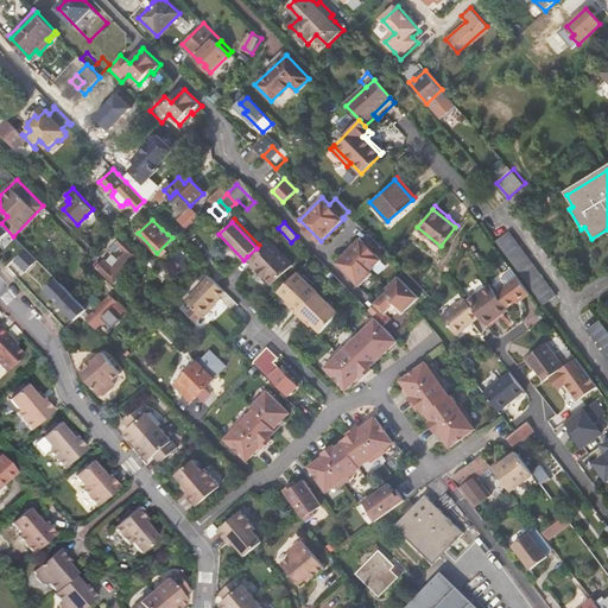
[(510,232),(498,240),(545,304),(558,295),(510,232)]
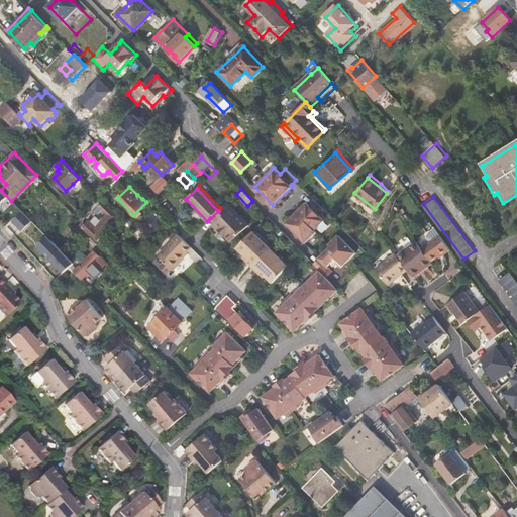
[(324,209),(314,198),(309,203),(307,202),(291,217),(285,218),(295,228),(293,230),(305,242),(317,231),(315,229),(325,220),(319,214),(324,209)]
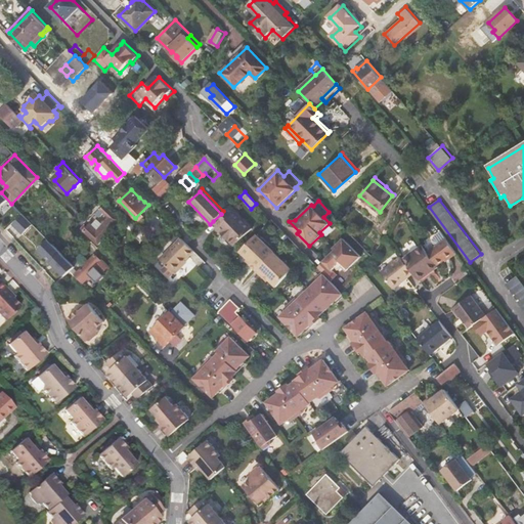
[(221,214),(243,237),(252,228),(230,205),(223,211),(221,214)]
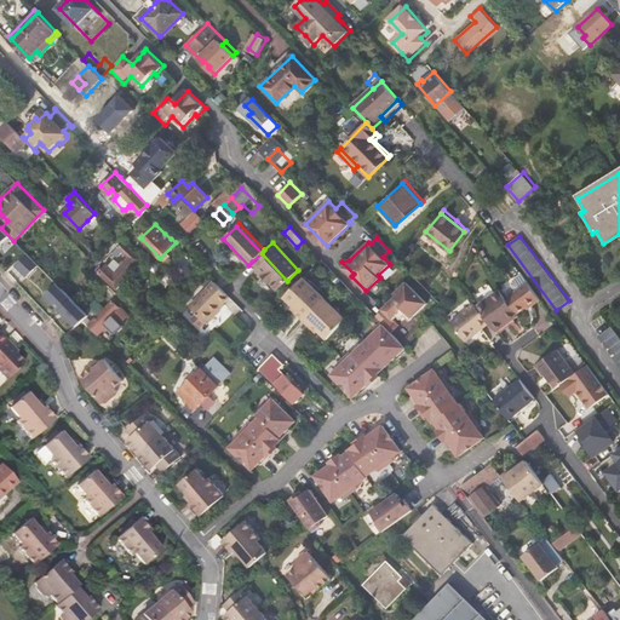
[(104,264),(98,270),(115,287),(142,259),(125,244),(120,248),(128,257),(113,273),(104,264)]
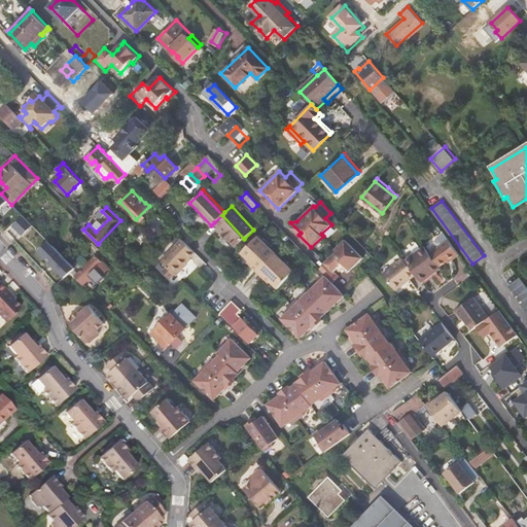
[(9,230),(21,239),(33,222),(22,214),(9,230)]
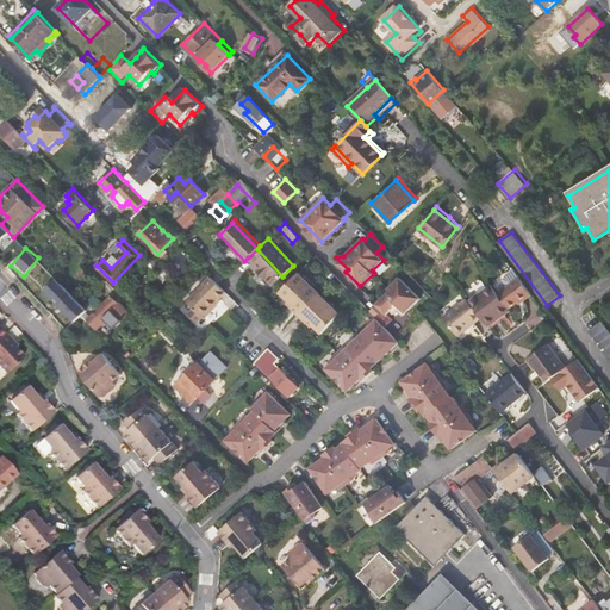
[(257,249),(248,257),(255,263),(254,265),(259,271),(257,272),(266,280),(267,279),(273,285),(282,277),(257,249)]
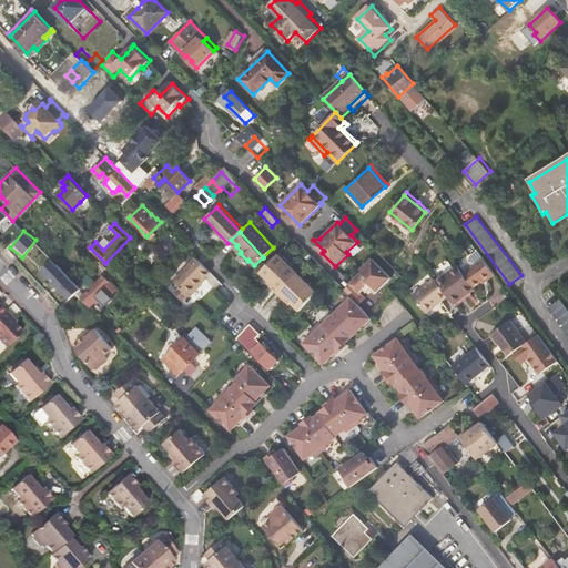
[(154,241),(150,246),(158,254),(162,250),(154,241)]
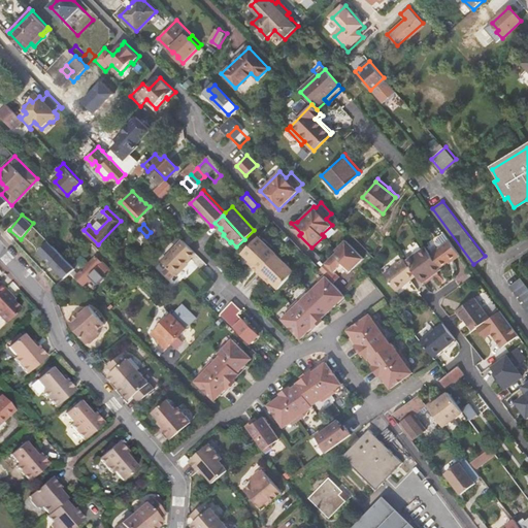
[(441,248),(432,254),(441,266),(449,261),(452,258),(453,260),(460,255),(450,240),(444,232),(438,236),(436,241),(441,248)]
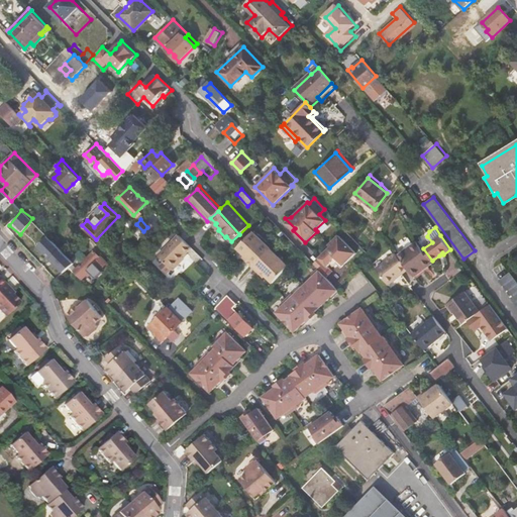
[(253,231),(237,248),(244,255),(249,260),(247,262),(253,268),(269,250),(271,249),(271,248),(253,231)]
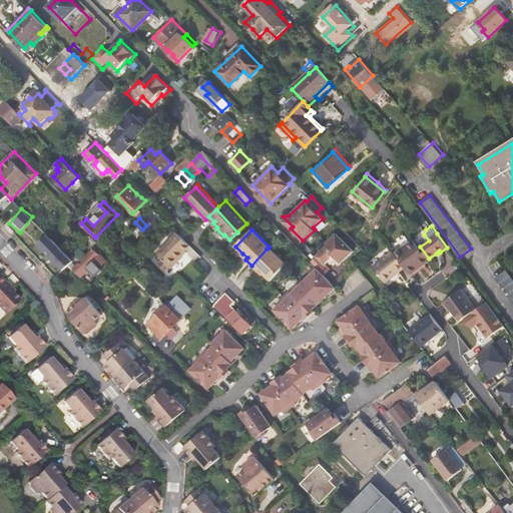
[(189,244),(177,232),(157,253),(163,259),(158,264),(166,272),(171,267),(172,268),(180,259),(178,257),(181,253),(189,244)]
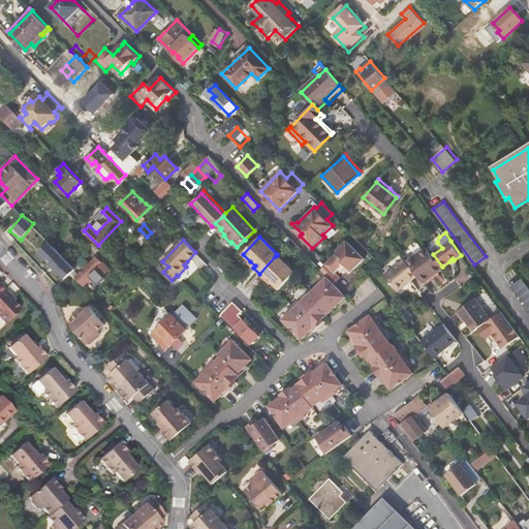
[(332,263),(322,272),(325,275),(334,283),(340,277),(335,272),(338,270),(340,272),(344,269),(346,267),(351,271),(364,258),(346,240),(336,251),(337,252),(325,265),(330,261),(332,263)]
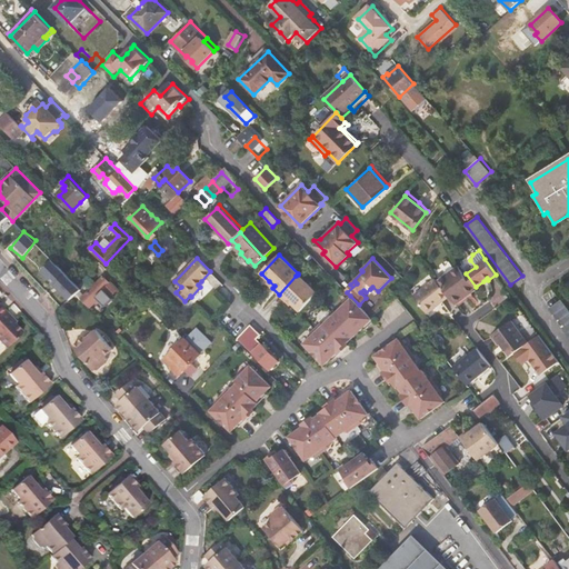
[(460,266),(438,280),(450,295),(457,305),(468,296),(477,289),(476,287),(466,273),(461,268),(460,266)]
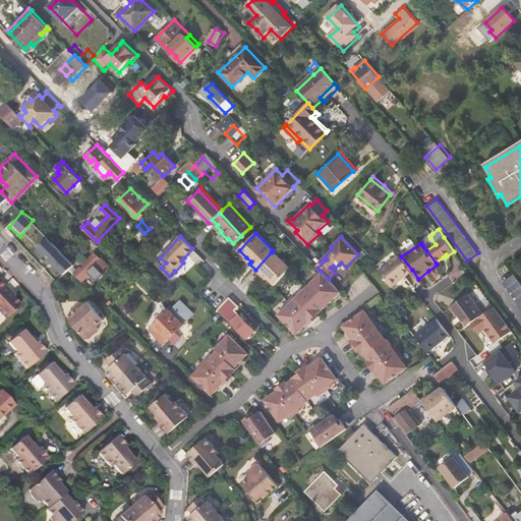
[(95,252),(84,264),(90,269),(95,264),(102,270),(109,264),(102,257),(103,256),(99,251),(97,254),(95,252)]
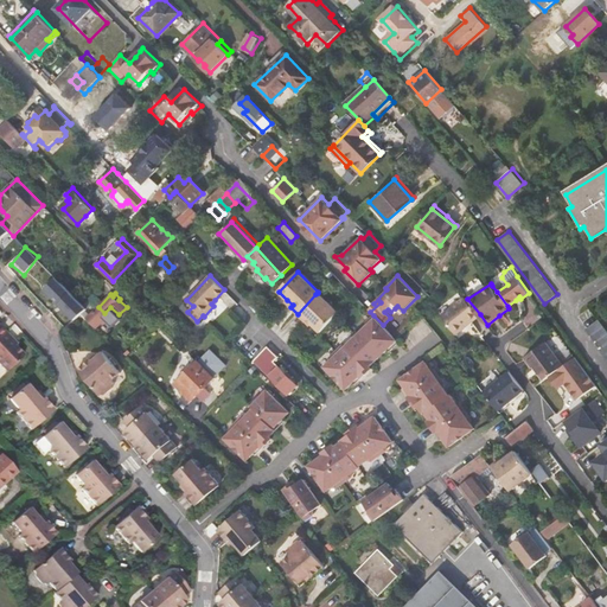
[(298,314),(305,321),(307,319),(312,324),(321,332),(339,313),(318,293),(315,294),(298,314)]
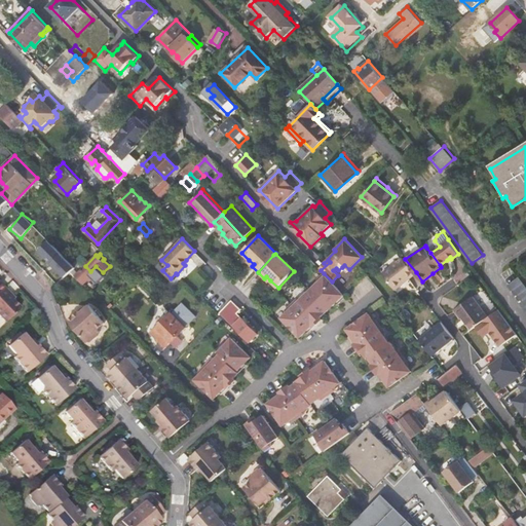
[(405,259),(403,256),(390,264),(392,266),(383,273),(396,289),(416,272),(405,259)]
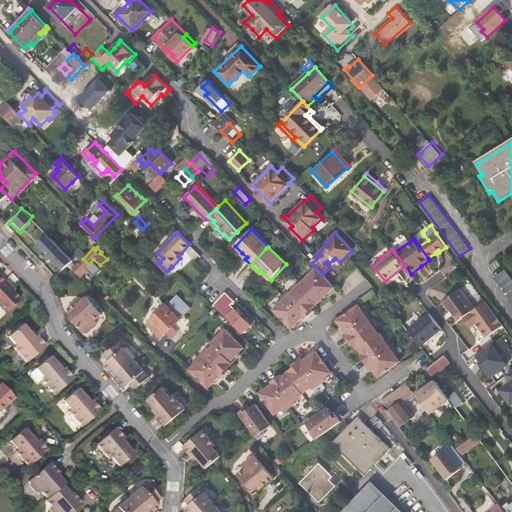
[(315,256),(310,261),(312,263),(321,255),(319,253),(315,256)]
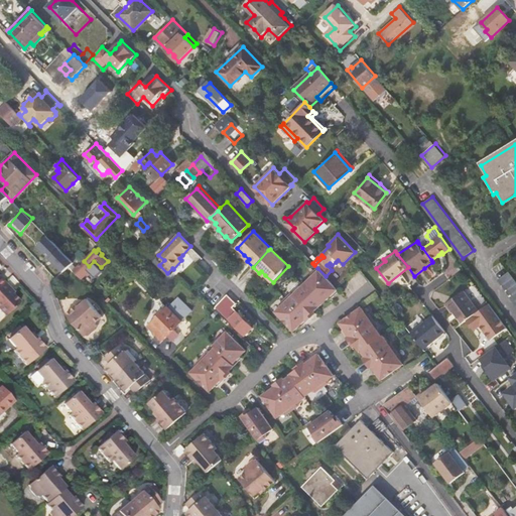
[(385,261),(383,259),(375,266),(376,268),(385,261)]
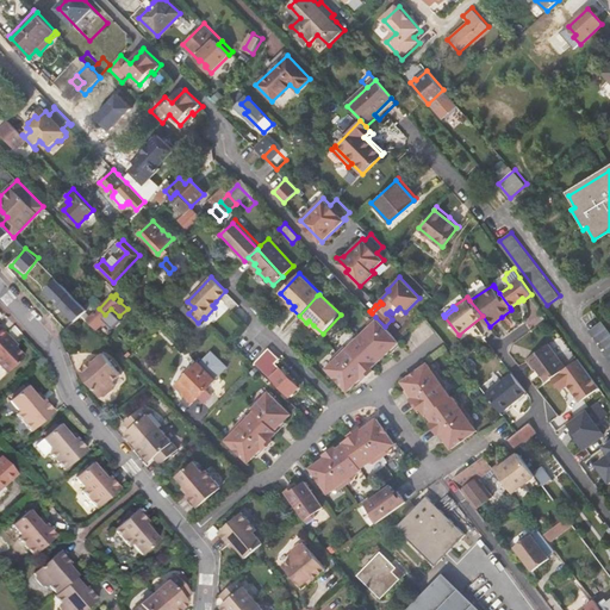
[(87,321),(88,323),(97,330),(106,321),(103,317),(105,315),(99,309),(87,321)]
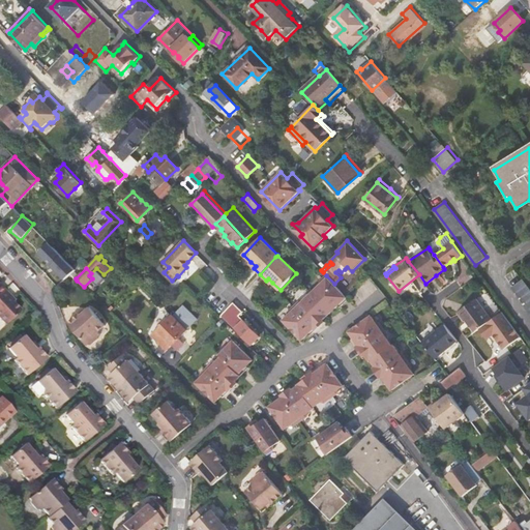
[(58,286),(57,287),(63,292),(77,281),(76,278),(71,274),(57,286),(58,286)]
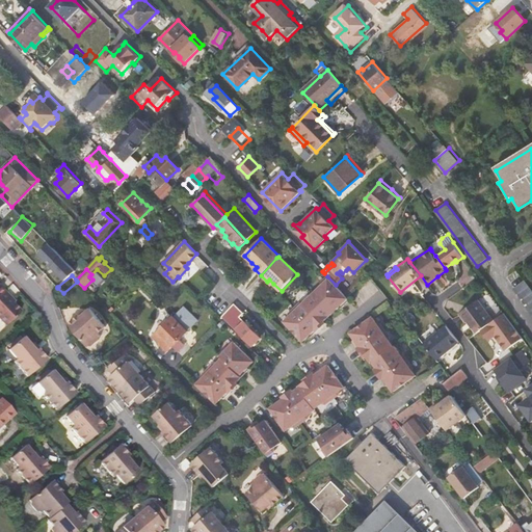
[(336,285),(327,276),(321,283),(321,286),(313,294),(331,314),(339,307),(341,309),(350,299),(336,285)]
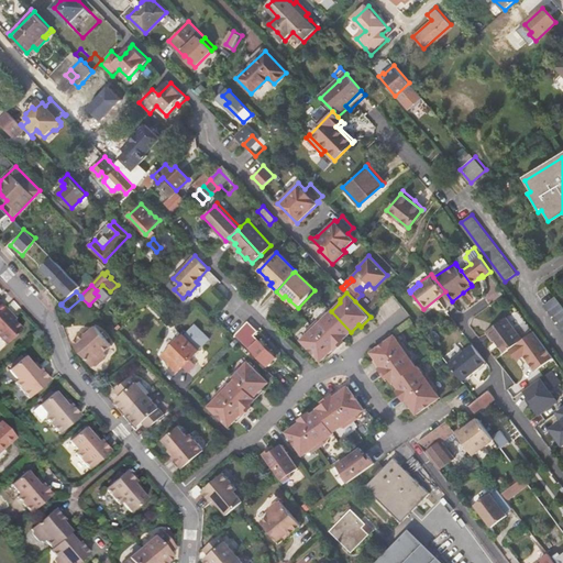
[(562,331),(562,307),(555,297),(543,306),(562,331)]
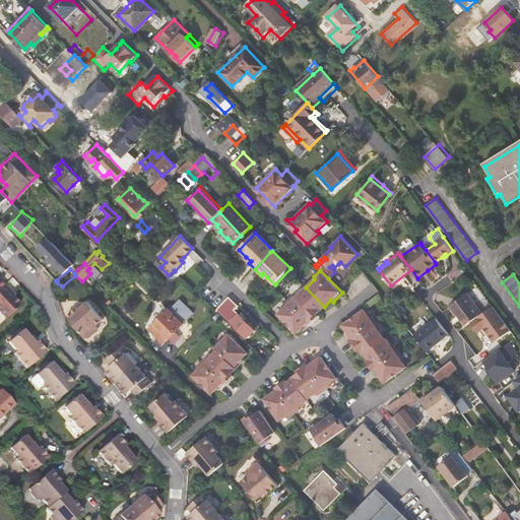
[(4,284),(0,288),(0,314),(4,319),(19,306),(12,297),(8,293),(9,290),(4,284)]
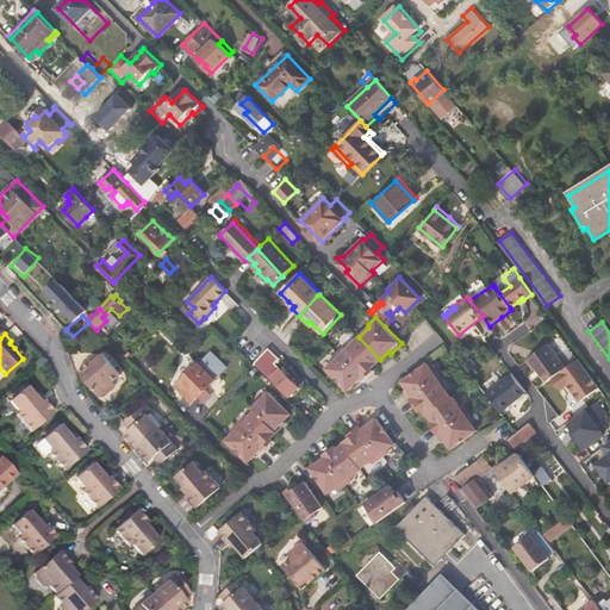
[(344,347),(338,354),(363,380),(371,373),(373,371),(372,368),(380,360),(359,337),(349,347),(344,347)]
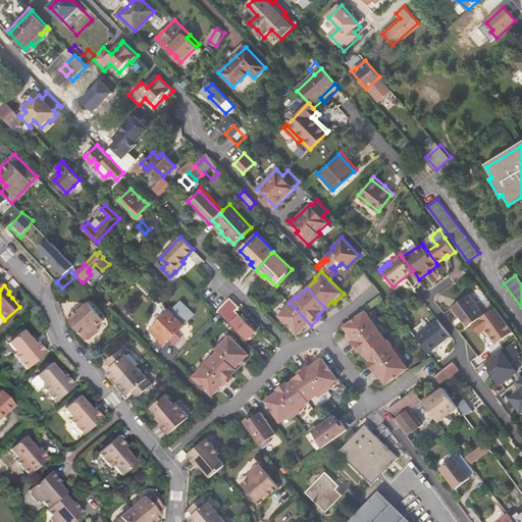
[(475,321),(485,314),(470,293),(452,307),(459,316),(461,314),(469,326),(475,321)]
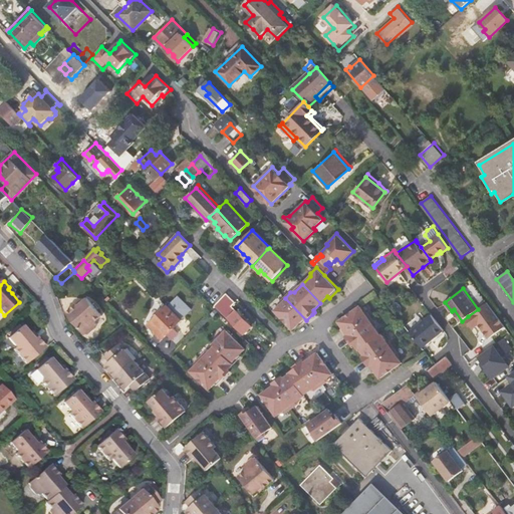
[(220,313),(232,301),(225,294),(213,306),(215,308),(220,313)]
